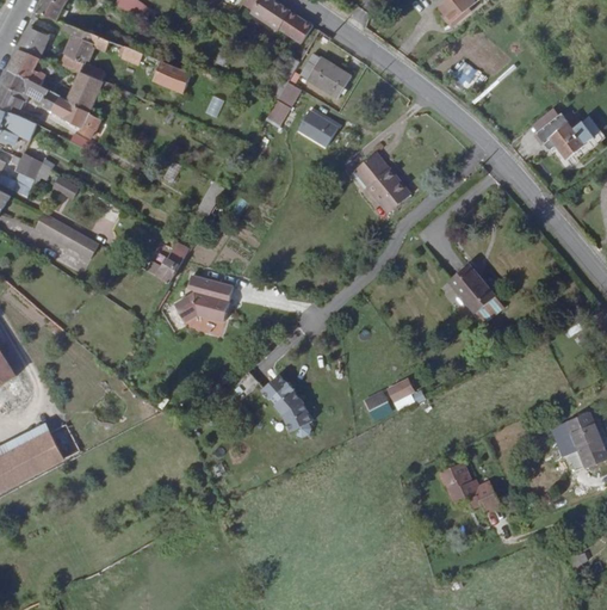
[(110,39),(125,45),(134,49),(138,34),(112,25),(95,13),(93,17),(94,18),(91,23),(62,10),(66,2),(67,0),(41,0),(36,12),(63,23),(110,39)]
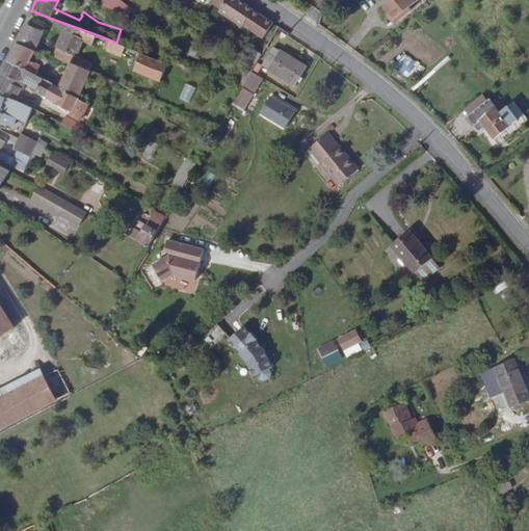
[(122,12),(127,5),(118,0),(102,0),(102,2),(122,12)]
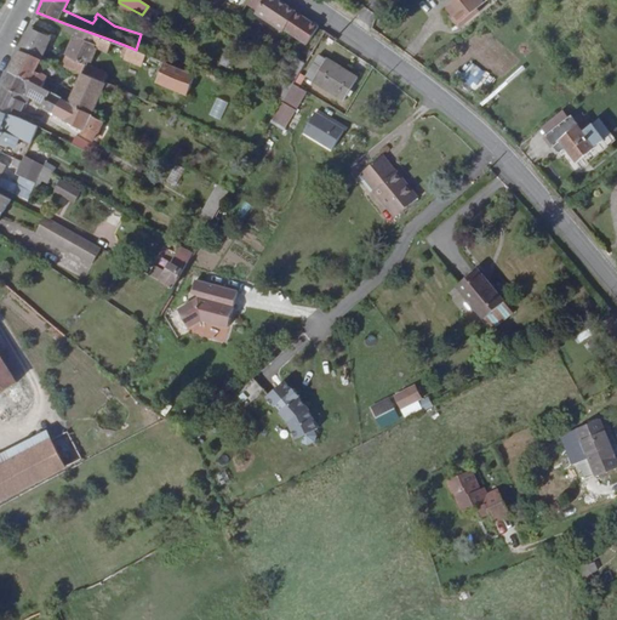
[(287,27),(300,10),(285,0),(266,0),(260,10),(287,28),(287,27)]
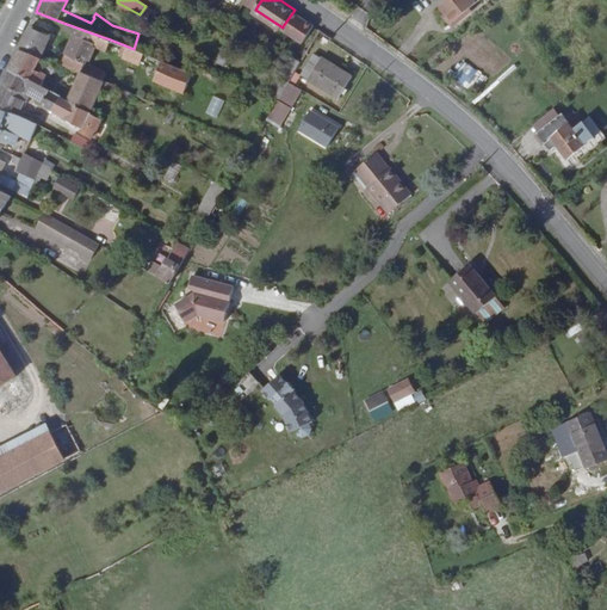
[(422,0),(423,0),(439,19),(450,10),(441,0),(422,0)]
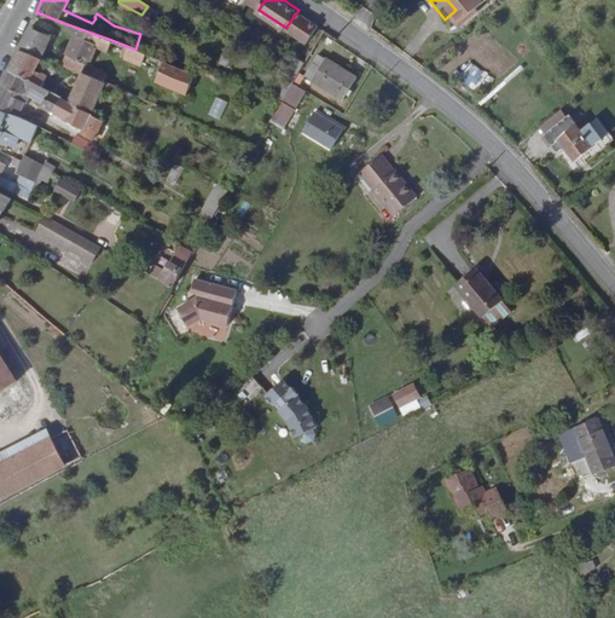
[(148,17),(150,18),(157,22),(161,16),(148,6),(141,15),(148,17)]
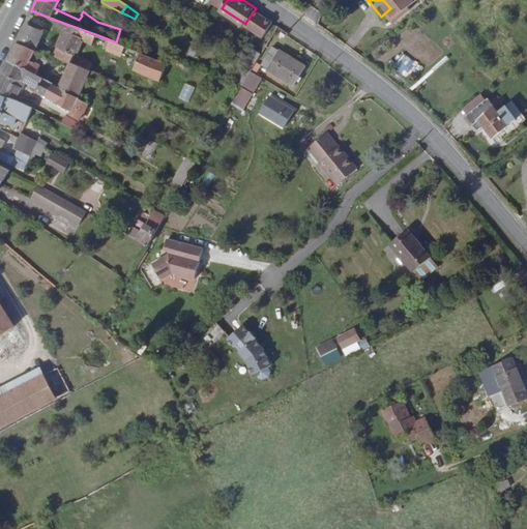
[(256,8),(245,23),(265,36),(275,21),(256,8)]
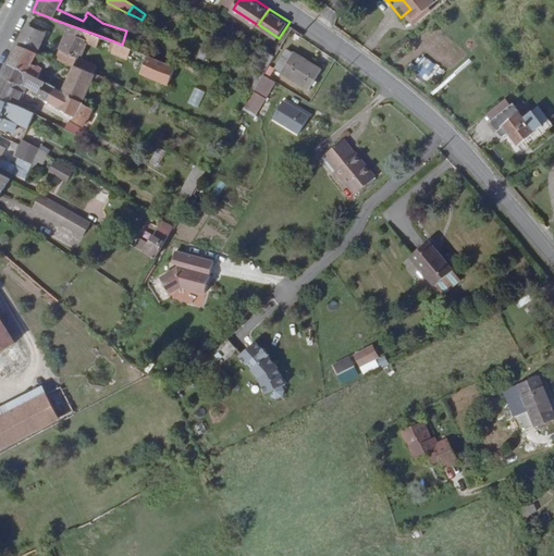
[(126,31),(128,32),(135,16),(133,15),(126,31)]
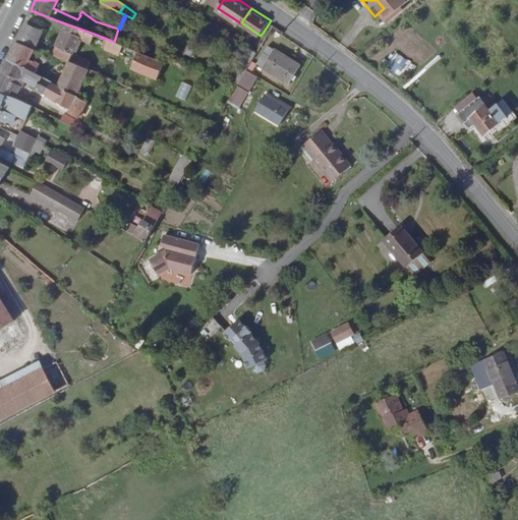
[(68,60),(71,53),(77,38),(90,43),(94,34),(54,19),(52,24),(61,29),(54,45),(58,47),(57,48),(53,46),(51,50),(49,49),(48,51),(53,54),(66,59),(68,60)]
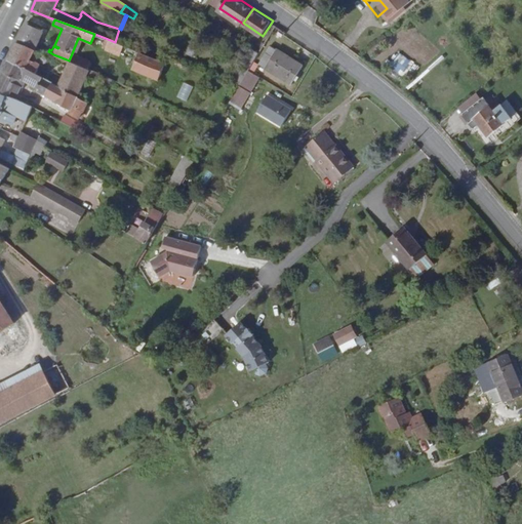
[(41,30),(25,22),(19,31),(38,39),(38,38),(41,30)]
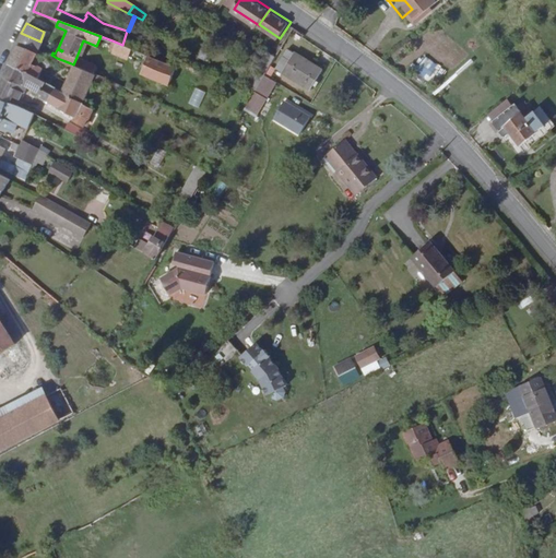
[(130,47),(148,54),(149,49),(150,46),(129,32),(127,31),(122,45),(130,47)]
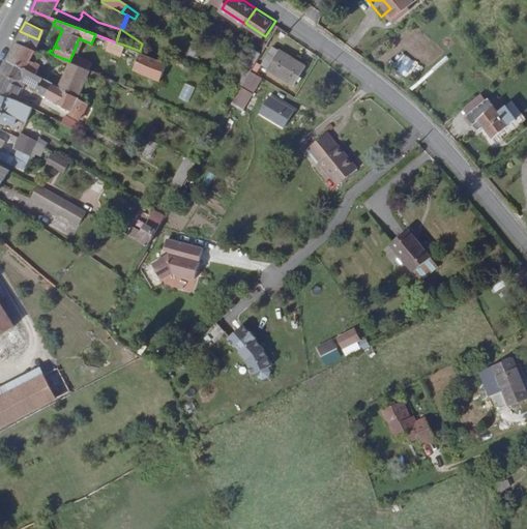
[(38,39),(20,31),(16,41),(33,50),(35,46),(39,47),(41,43),(37,41),(38,39)]
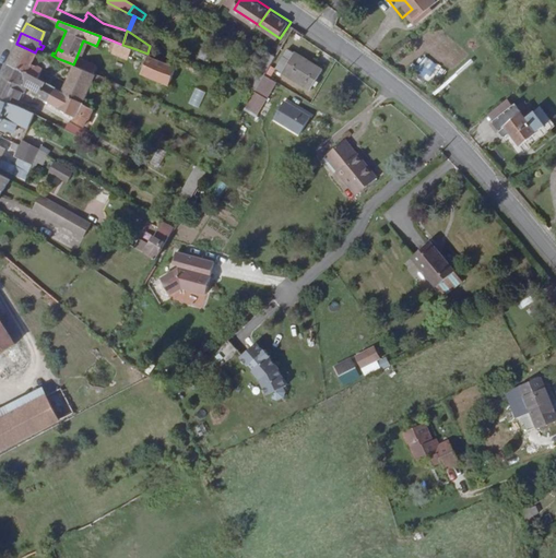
[(127,56),(130,47),(122,45),(115,42),(111,50),(127,56)]
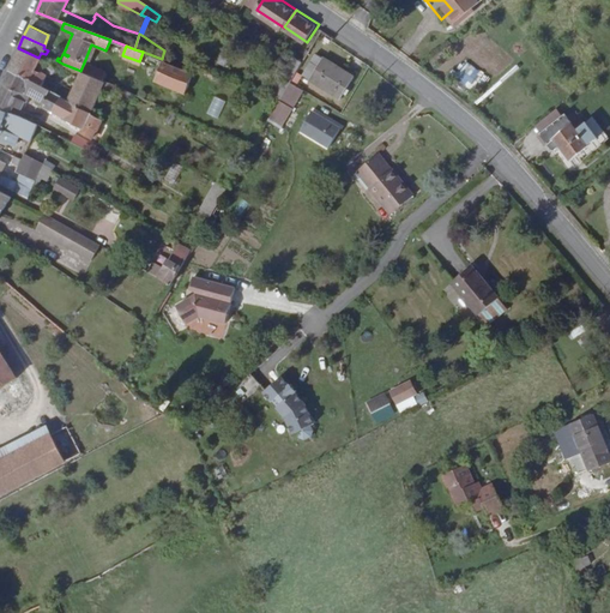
[(58,96),(61,97),(67,85),(56,78),(36,66),(38,58),(18,48),(6,71),(46,90),(58,96)]
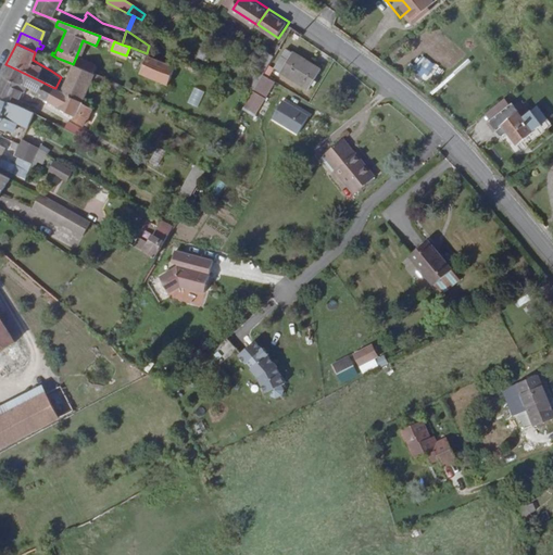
[(275,79),(277,80),(281,73),(312,91),(321,77),(318,76),(323,70),(321,67),(322,65),(315,61),(313,64),(288,49),(272,77),(275,79)]
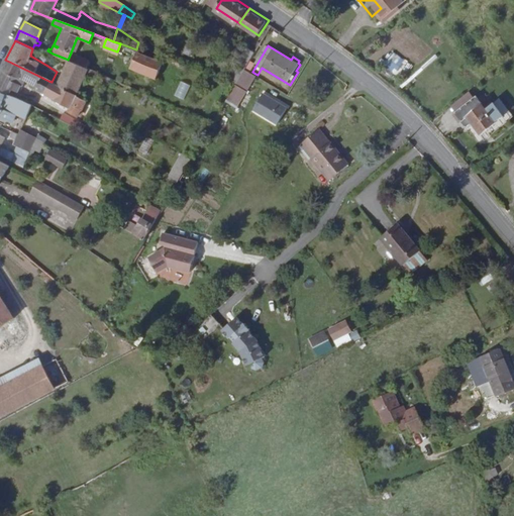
[(246,68),(257,50),(249,46),(228,81),(236,84),(246,68)]
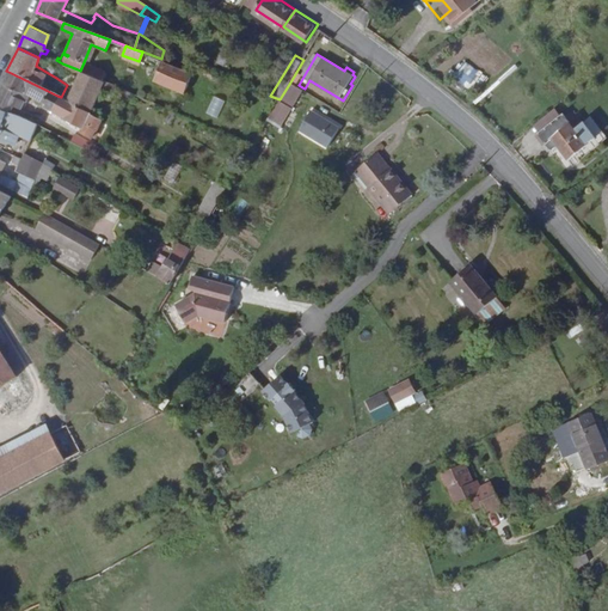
[(153,79),(184,92),(192,71),(161,59),(153,79)]
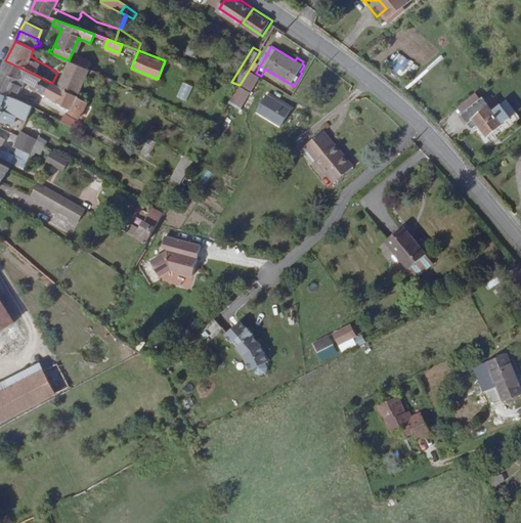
[(69,60),(86,68),(89,60),(72,53),(69,60)]
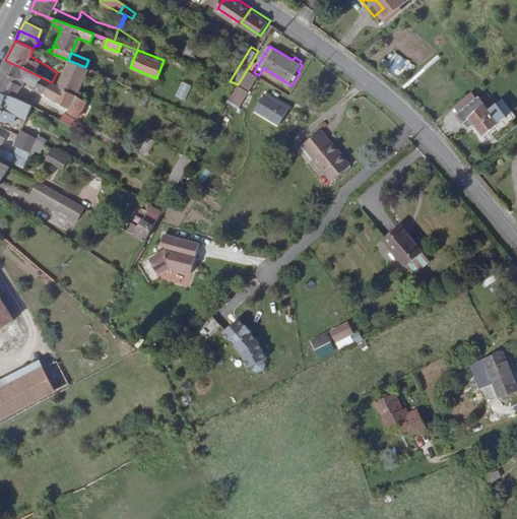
[(395,77),(406,64),(393,53),(382,66),(395,77)]
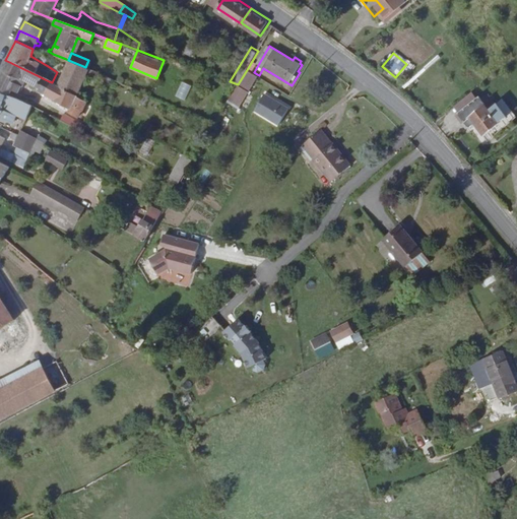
[(57,72),(60,73),(66,59),(53,54),(48,66),(57,72)]
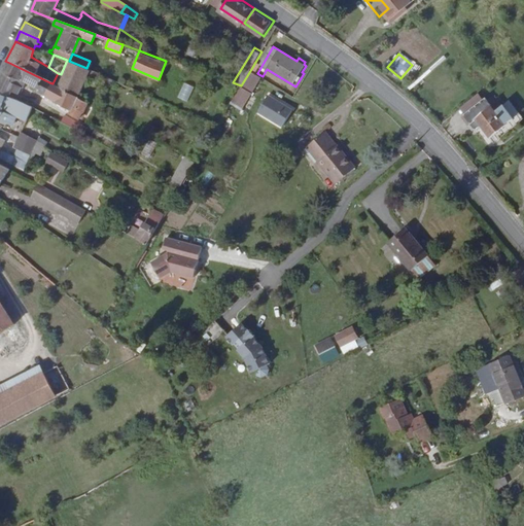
[(88,101),(99,73),(86,68),(69,61),(67,60),(61,74),(56,85),(88,101)]
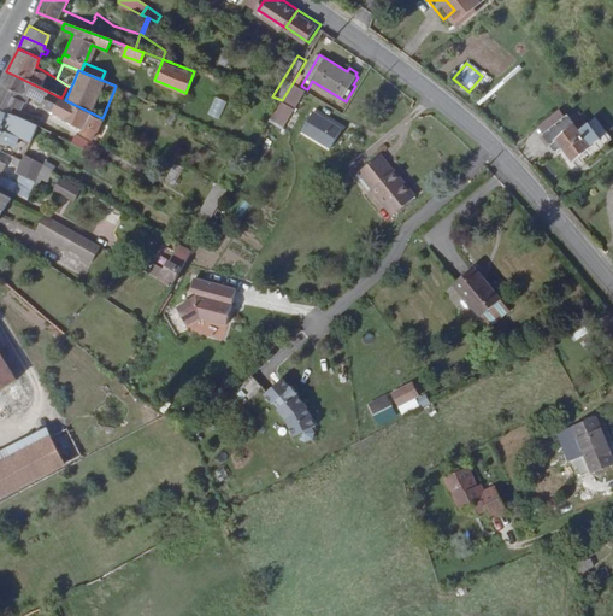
[(27,94),(40,101),(46,91),(6,71),(0,86),(0,100),(11,106),(17,109),(21,100),(23,101),(27,94)]
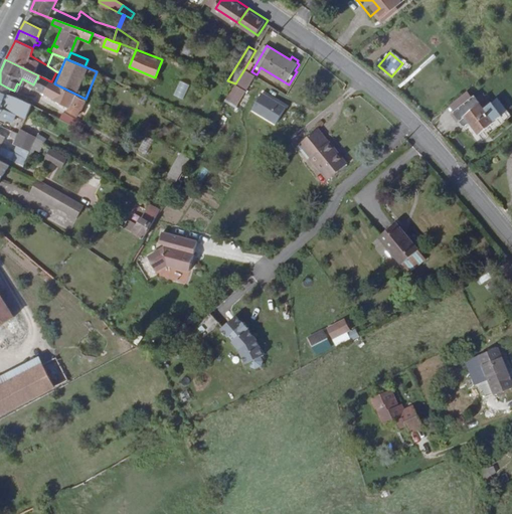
[(254,73),(251,71),(245,67),(235,83),(226,99),(217,114),(227,120),(236,105),(254,73)]
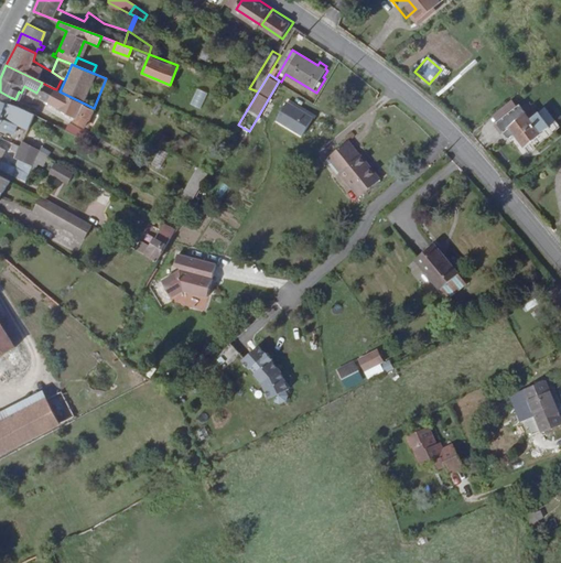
[(35,96),(47,101),(53,88),(42,83),(36,93),(35,96)]
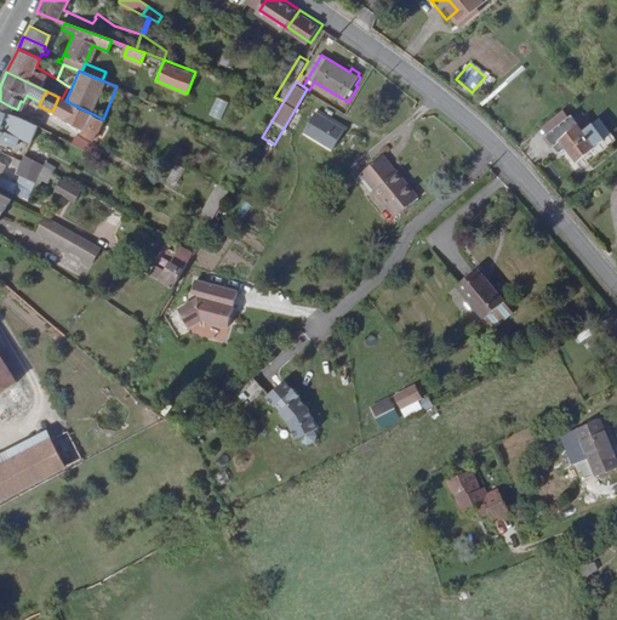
[(106,121),(103,119),(66,101),(62,98),(58,97),(52,112),(83,128),(79,134),(91,141),(97,131),(98,132),(106,121)]
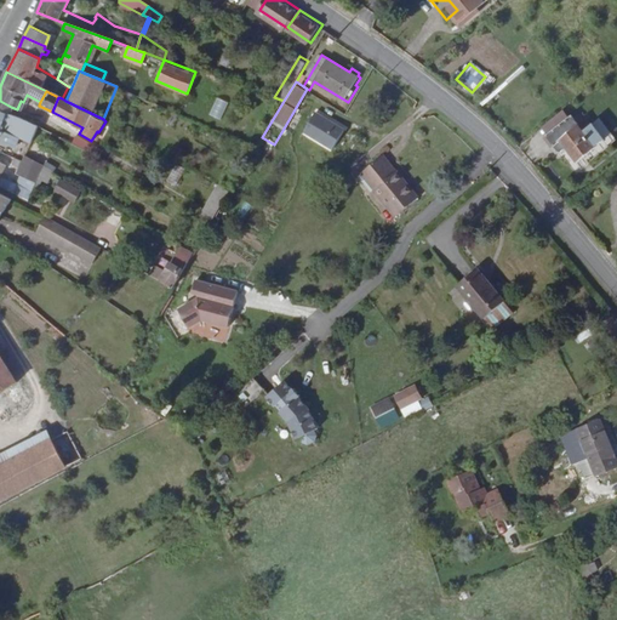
[(217,120),(223,102),(211,98),(206,117),(217,120)]
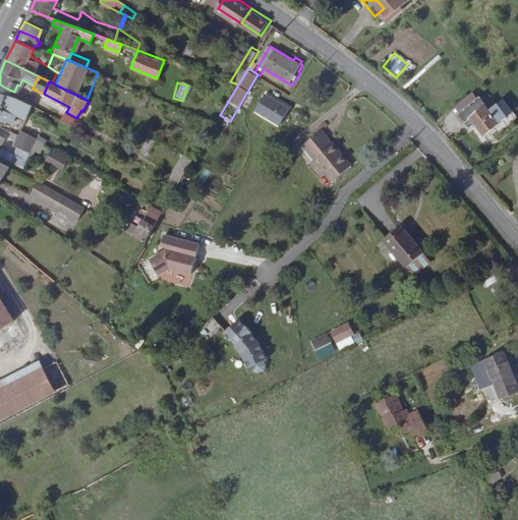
[(6,95),(0,92),(0,111),(1,109),(14,115),(15,113),(20,102),(6,95)]
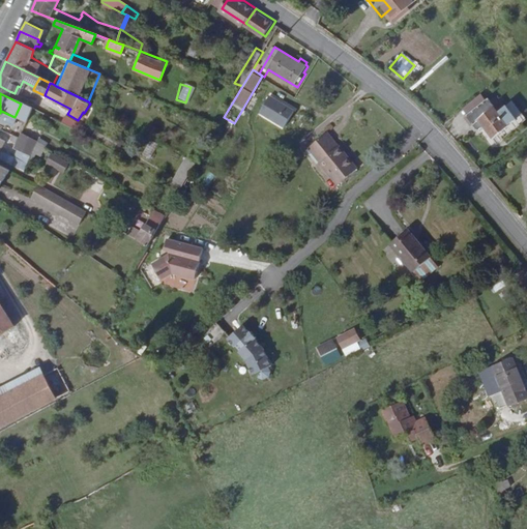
[(282,128),(291,108),(263,95),(254,117),(282,128)]
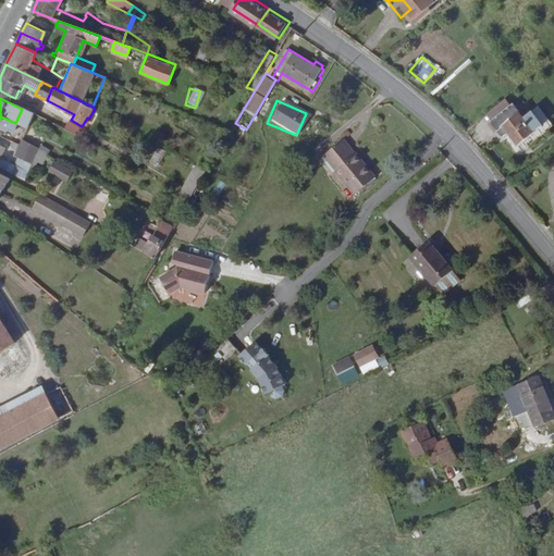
[(22,109),(16,121),(24,124),(26,123),(31,113),(22,109)]
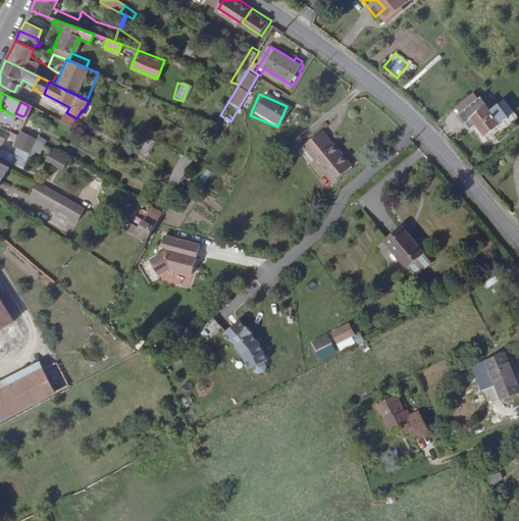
[(471,102),(449,119),(461,134),(467,128),(482,146),(506,125),(489,107),(487,109),(484,106),(478,110),(471,102)]
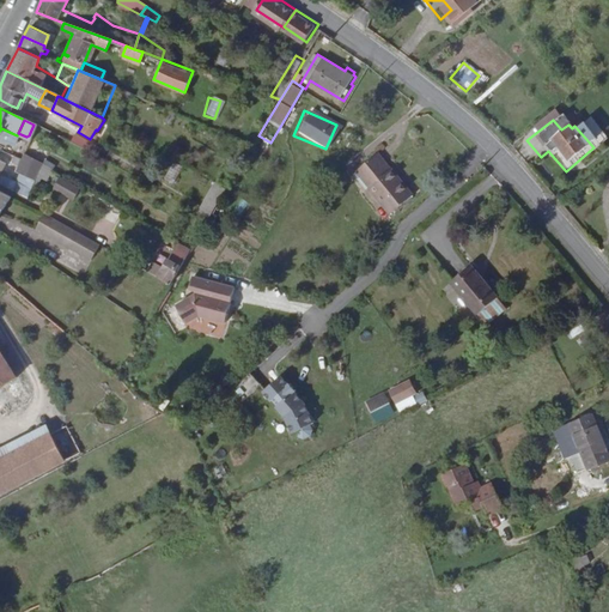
[(90,151),(92,152),(96,146),(93,145),(75,135),(72,143),(89,152),(90,151)]
